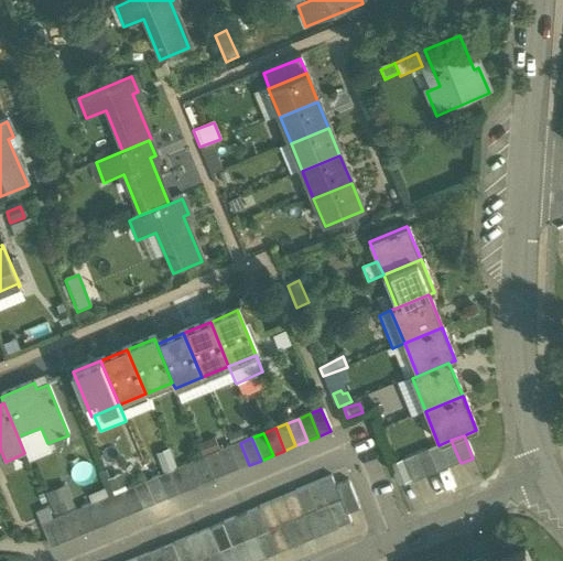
[(451,440),(439,445),(448,468),(461,463),(451,440)]
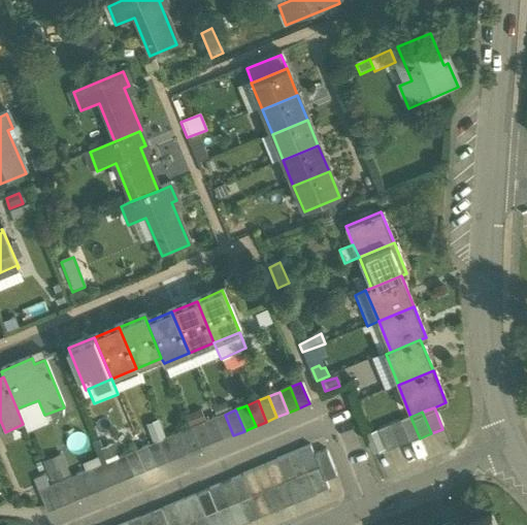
[(233,435),(225,415),(213,419),(222,440),(233,435)]
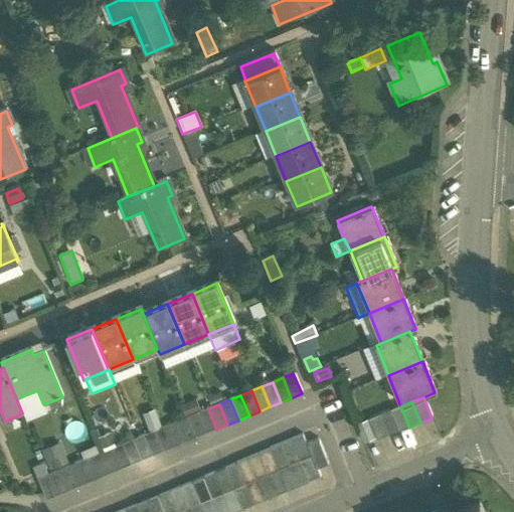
[(400,406),(389,410),(398,433),(409,428),(400,406)]
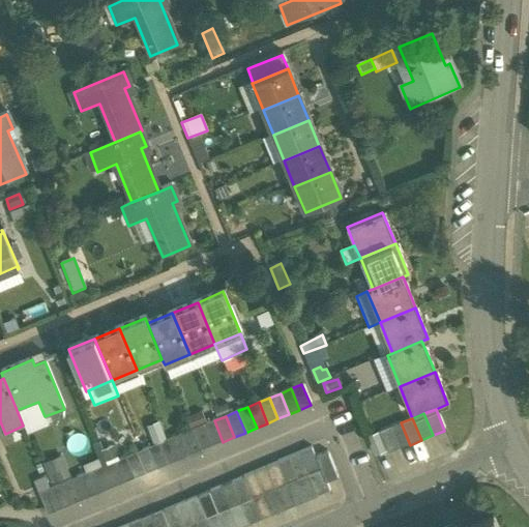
[(223,442),(214,420),(203,426),(211,446),(223,442)]
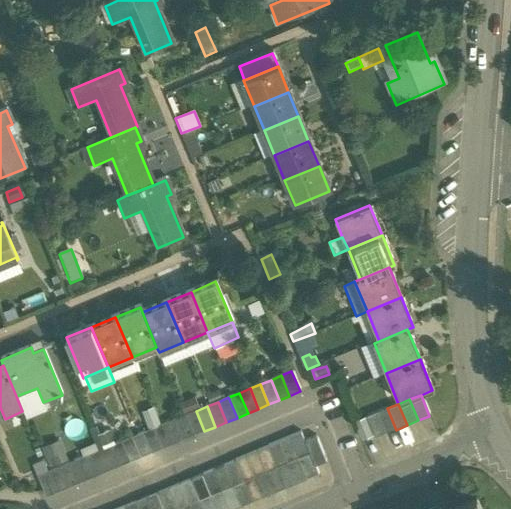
[(396,430),(387,408),(377,413),(386,434),(396,430)]
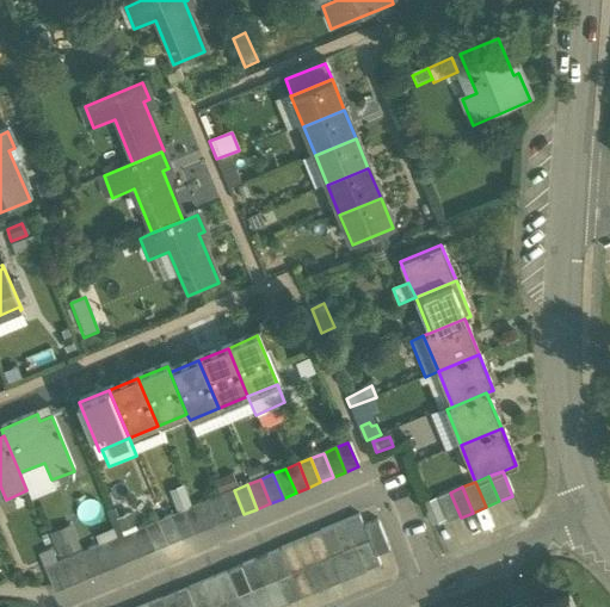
[(244,514),(234,490),(221,495),(232,519),(244,514)]
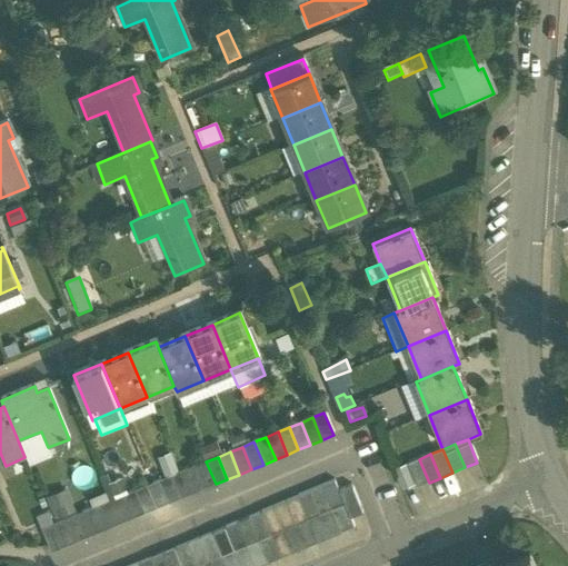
[(429,483),(419,459),(406,464),(416,488),(429,483)]
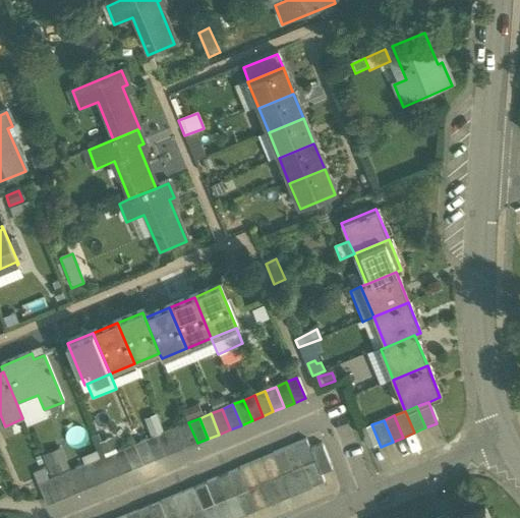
[(188,422),(177,427),(186,448),(197,443),(188,422)]
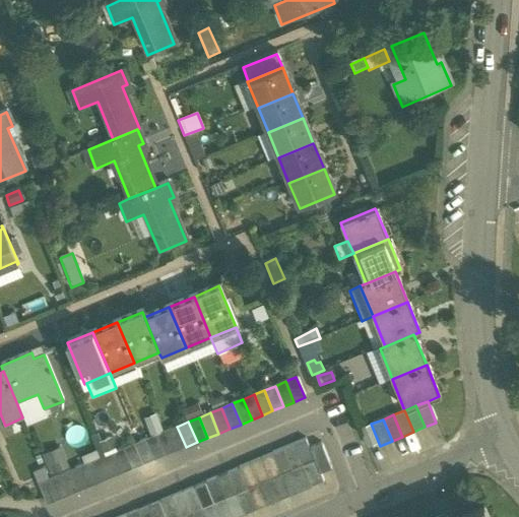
[(177,427),(166,431),(175,451),(186,447),(177,427)]
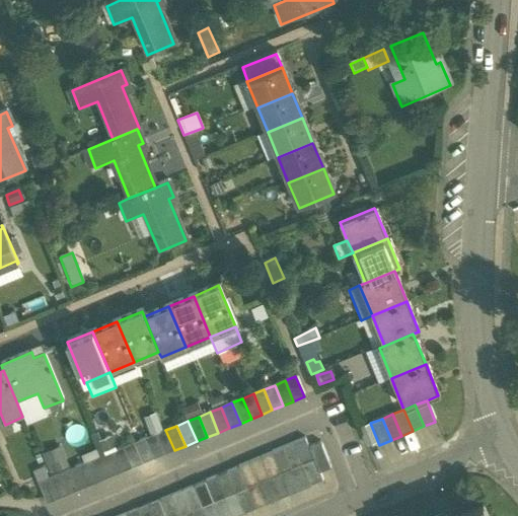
[(360,431),(367,447),(376,443),(370,427),(360,431)]
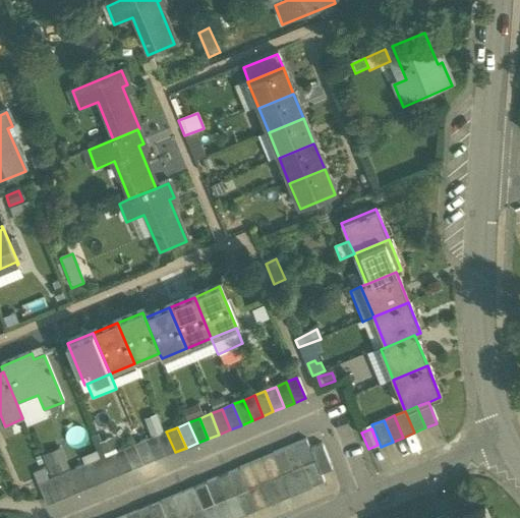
[(175,452),(166,432),(156,437),(164,457),(175,452)]
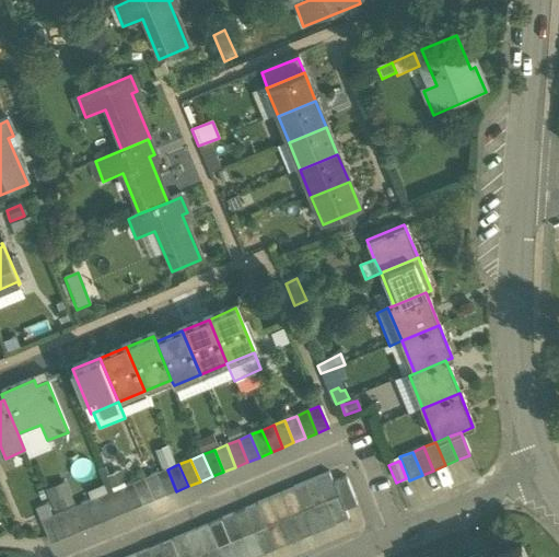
[(167,470),(155,474),(164,496),(176,491),(167,470)]
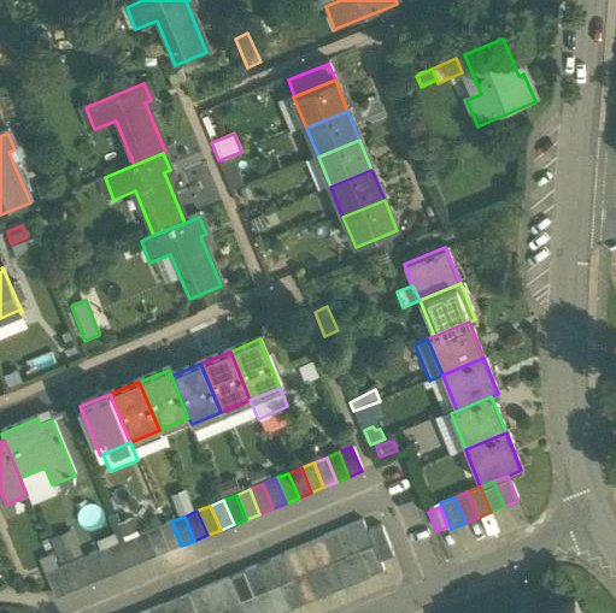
[(171,522),(158,528),(168,552),(181,546),(171,522)]
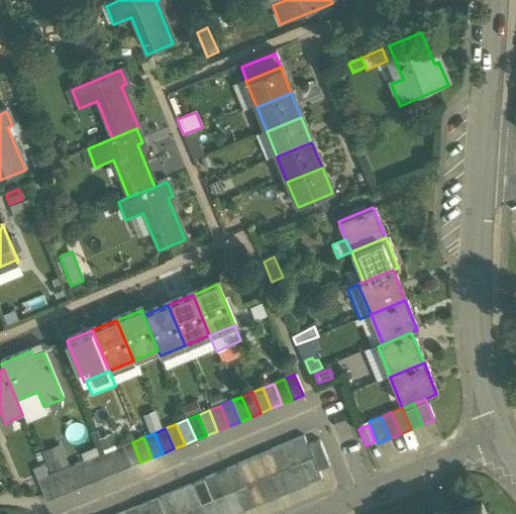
[(303,438),(292,442),(301,465),(312,459),(307,447),(303,438)]
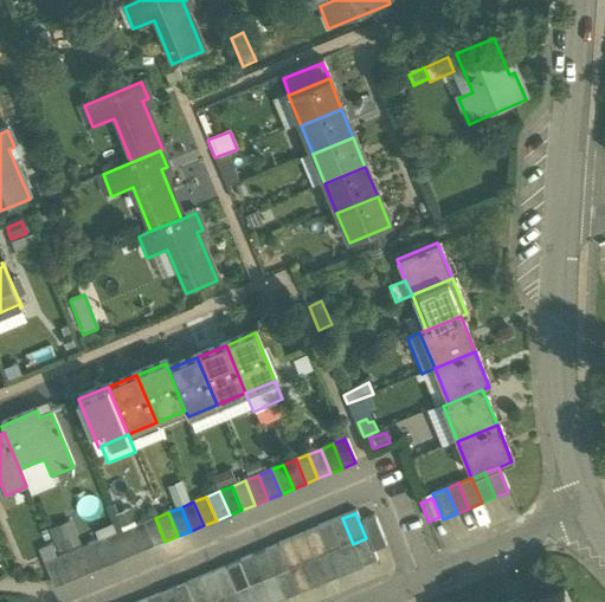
[(155,518),(143,523),(153,547),(165,542),(155,518)]
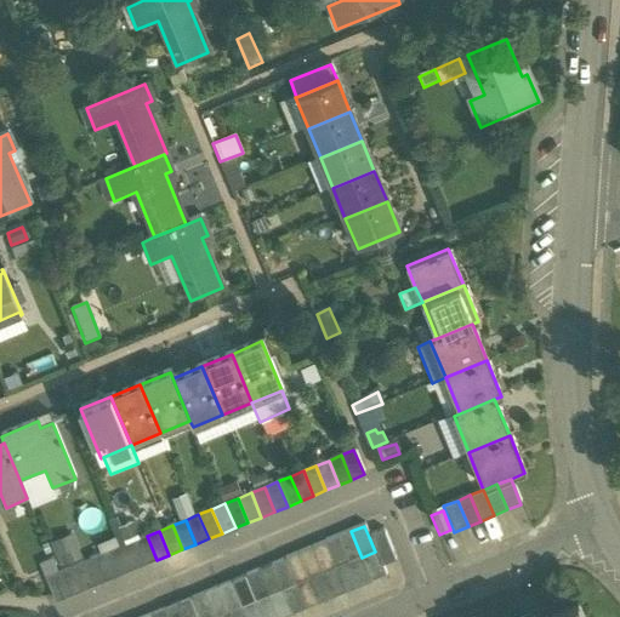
[(362,558),(351,531),(337,537),(348,563),(362,558)]
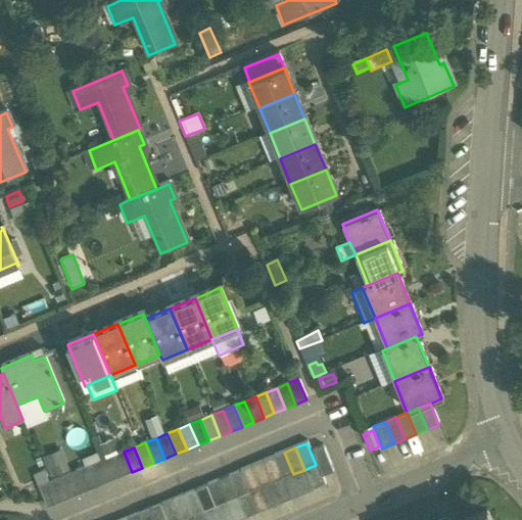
[(322,447),(311,453),(316,465),(321,477),(322,477),(333,472),(322,447)]
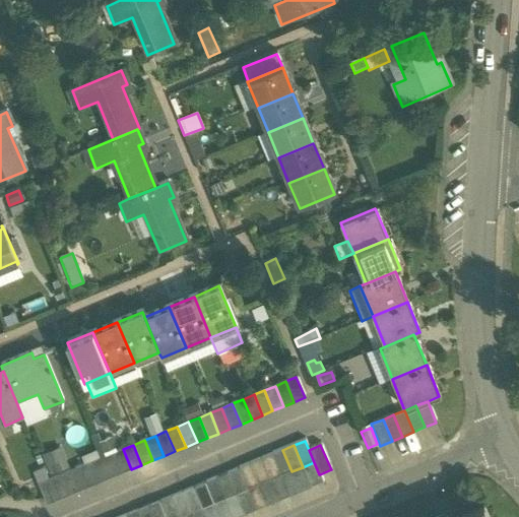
[(123,449),(112,453),(120,474),(131,469),(123,449)]
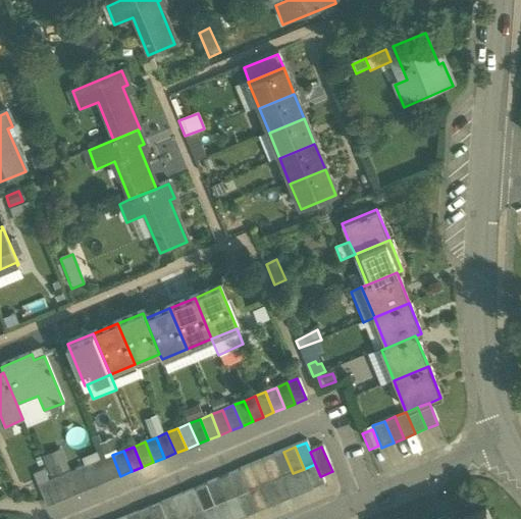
[(283,452),(272,457),(281,478),(293,473),(283,452)]
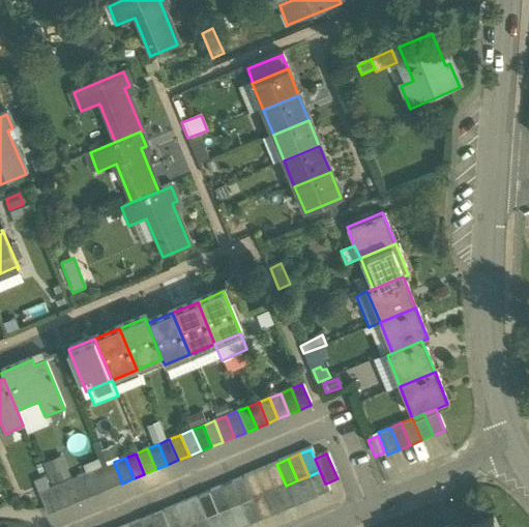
[(122,484),(114,462),(104,467),(112,488),(122,484)]
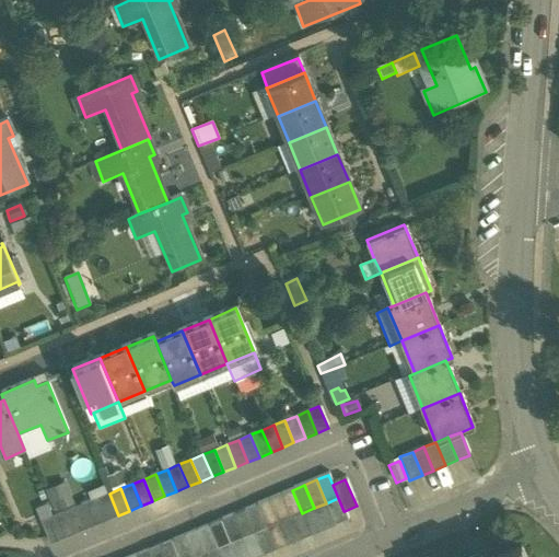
[(292,490),(280,496),(290,518),(302,513),(292,490)]
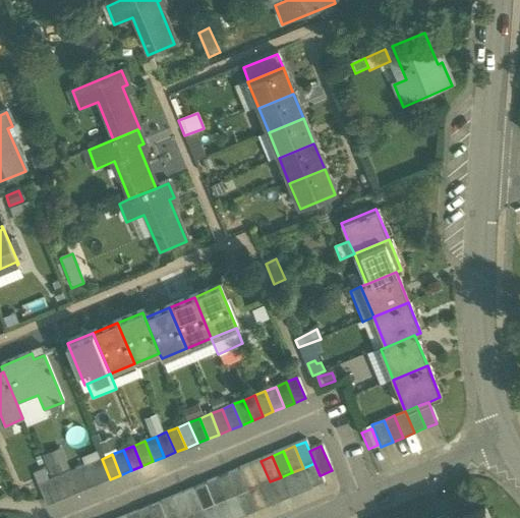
[(102,459),(91,463),(99,483),(110,479),(102,459)]
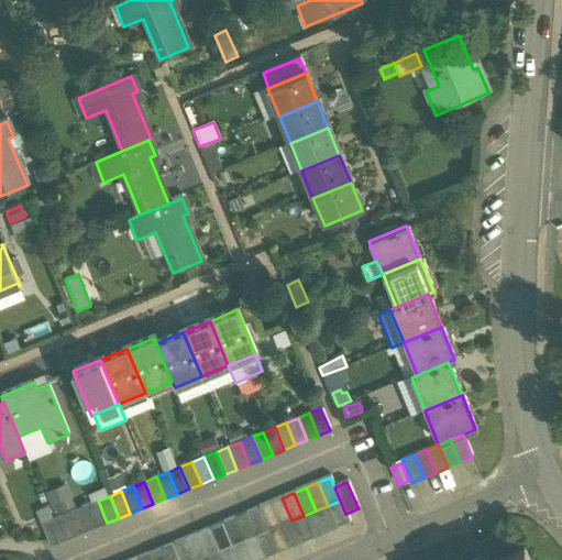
[(291,520),(282,498),(270,503),(279,526),(291,520)]
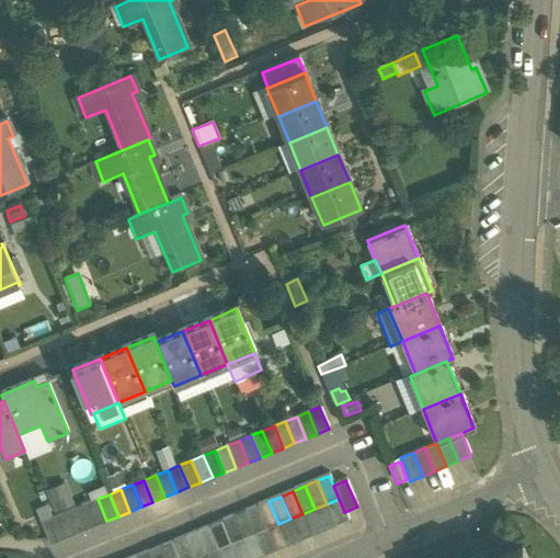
[(98,499),(87,503),(95,526),(106,521),(98,499)]
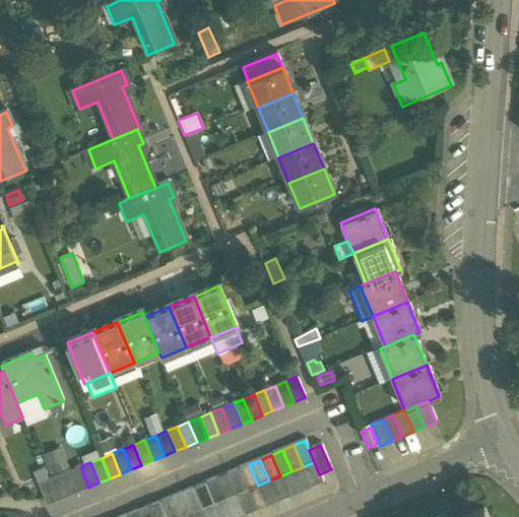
[(314,462),(303,467),(312,488),(323,482),(320,474),(319,474),(314,462)]
